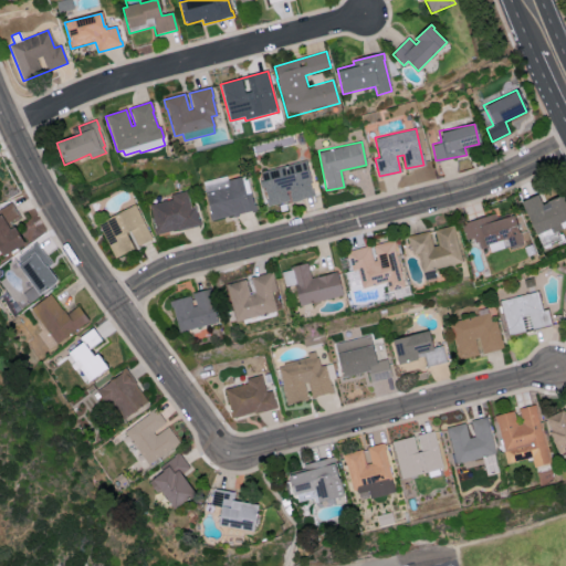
[(266,206),(290,200),(313,196),(305,160),(259,171),(266,206)]
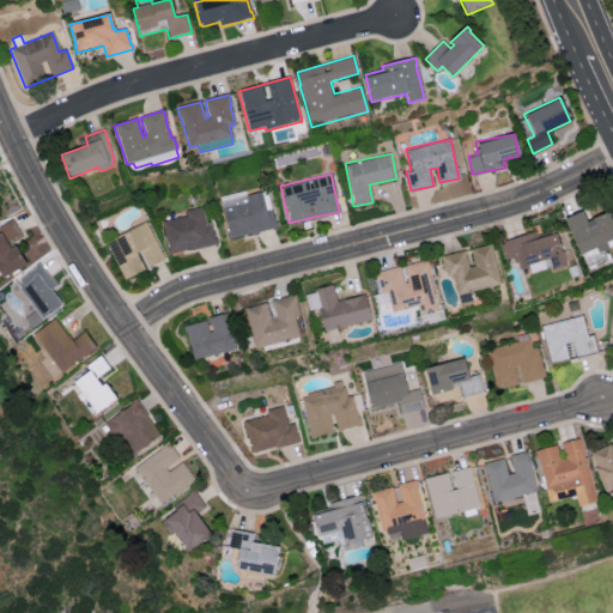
[(228,237),(275,228),(272,207),(266,208),(262,190),(244,194),(244,190),(219,195),(228,237)]
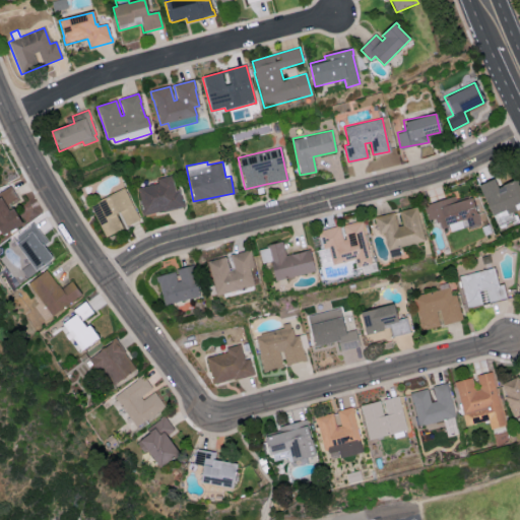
[(138,186),(142,213),(184,208),(181,188),(175,189),(173,175),(157,177),(157,183),(138,186)]
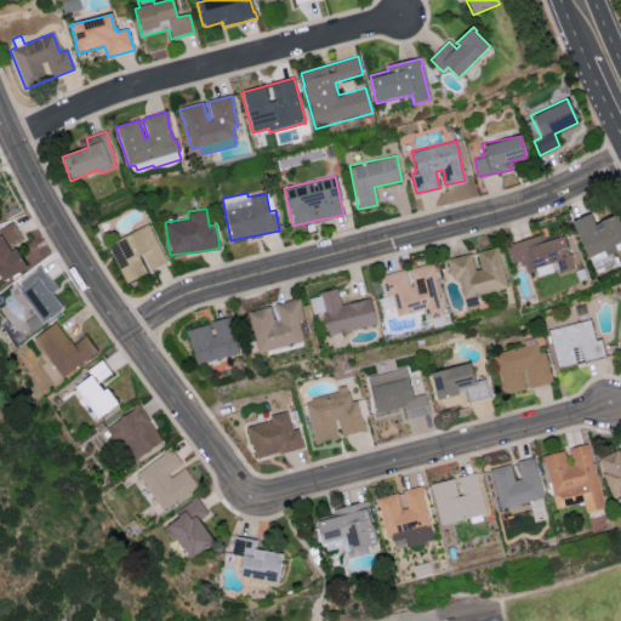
[(571,221),(587,257),(605,250),(607,255),(617,250),(615,244),(620,240),(620,216),(619,212),(593,223),(588,212),(571,221)]
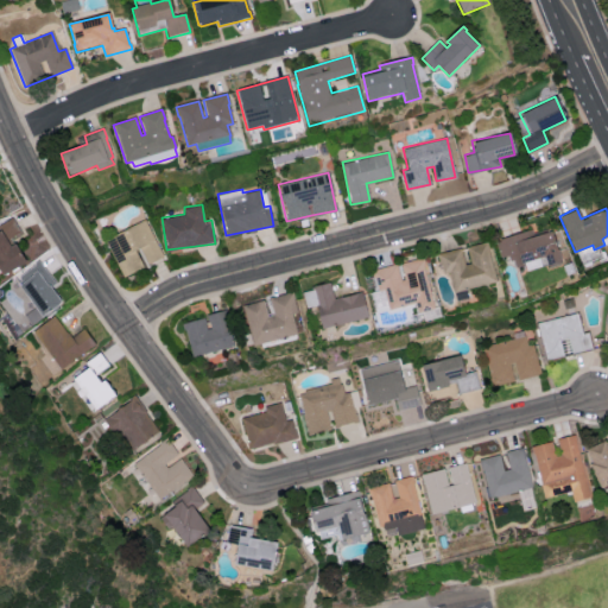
[(0,276),(1,278),(25,266),(10,236),(20,232),(13,216),(0,222),(0,226),(1,229),(0,229),(0,276)]
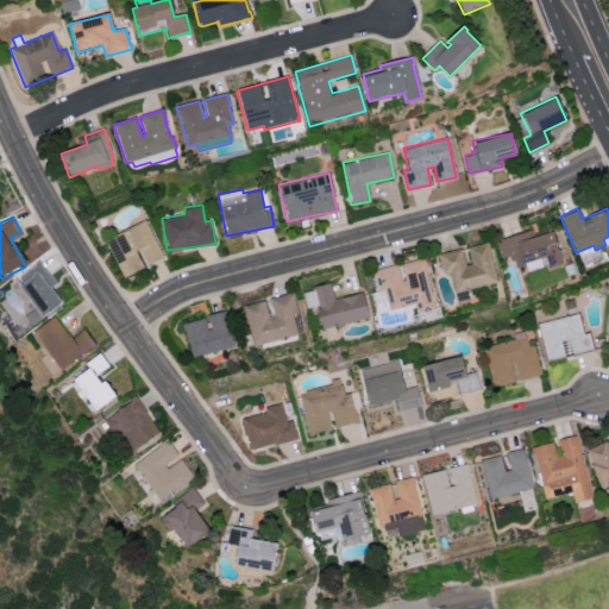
[(163,257),(146,220),(106,238),(123,276),(145,267),(145,264),(163,257)]
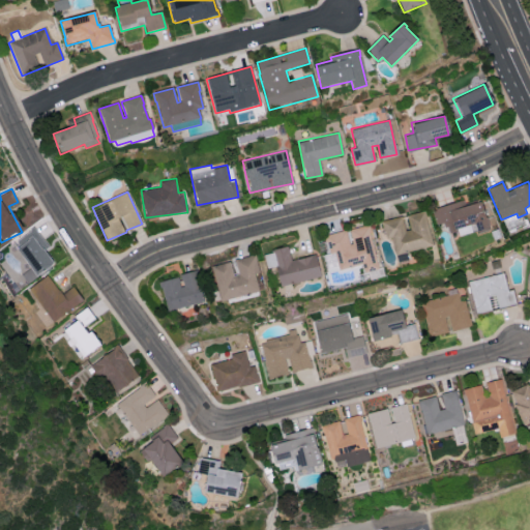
[(433,208),(438,225),(446,223),(448,231),(473,224),(476,232),(489,228),(479,200),(465,205),(463,199),(433,208)]
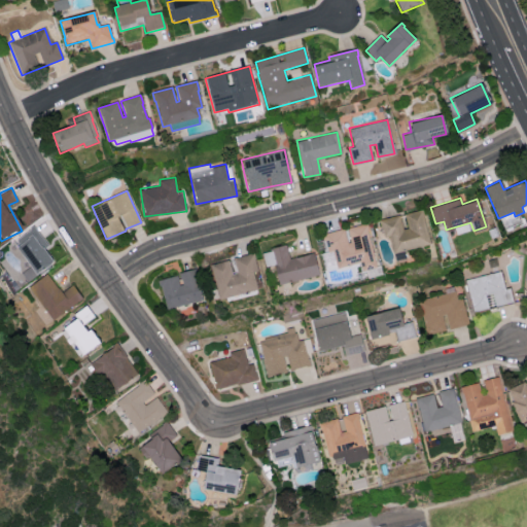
[(429,244),(421,209),(400,213),(401,214),(379,218),(383,237),(389,236),(392,252),(429,244)]
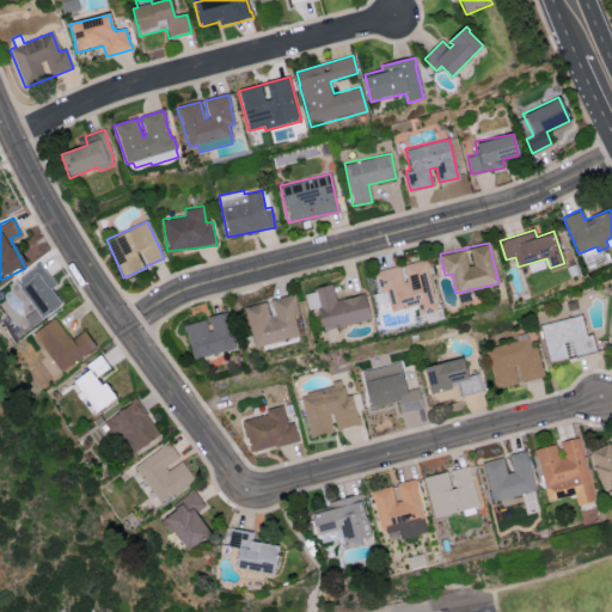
[(436,310),(426,258),(401,264),(401,265),(372,270),(380,308),(390,307),(390,310),(416,304),(418,313),(436,310)]
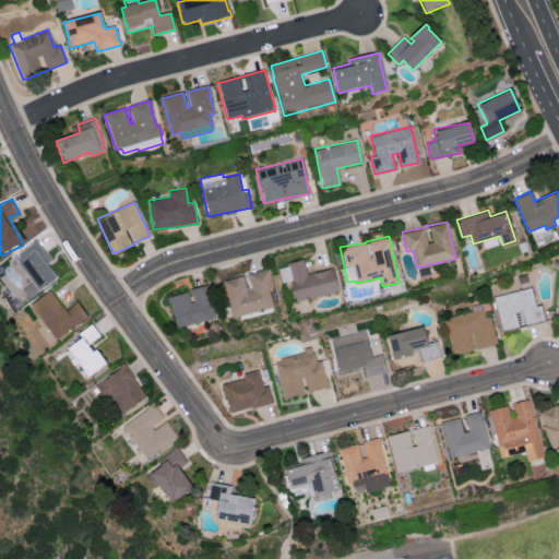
[(14,254),(35,289),(55,277),(46,263),(49,262),(38,240),(14,254)]
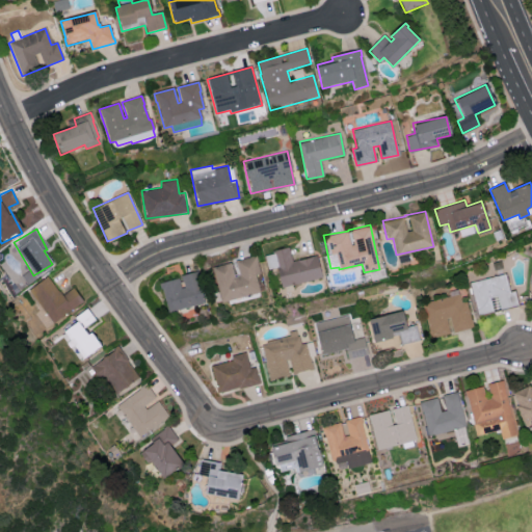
[(321,277),(316,256),(291,261),(289,247),(264,254),(268,268),(275,266),(280,287),(321,277)]
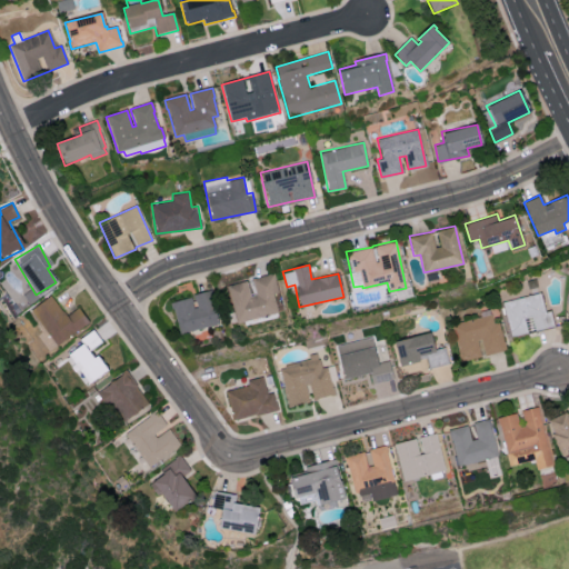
[(251,278),(255,293),(250,295),(247,280),(228,285),(236,322),(278,312),(273,293),(278,292),(273,272),(251,278)]
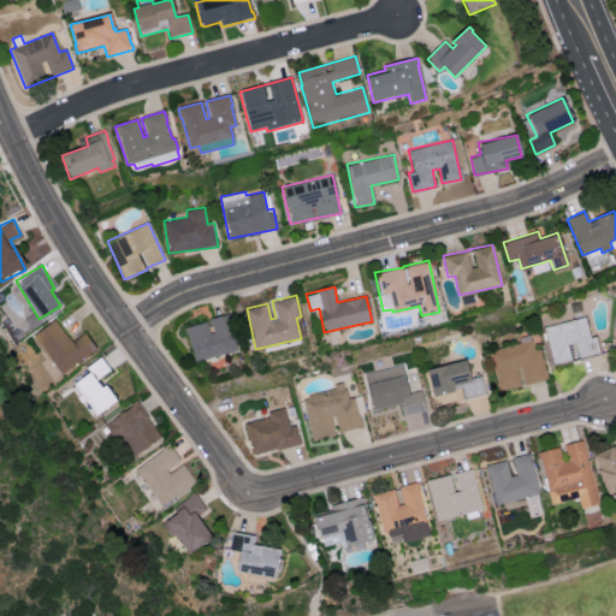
[(238,350),(230,313),(208,318),(208,321),(185,326),(194,361),(238,350)]
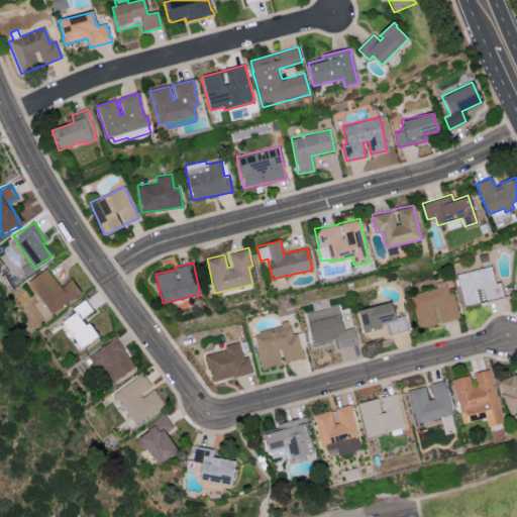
[(457,273),(464,306),(480,302),(477,290),(484,288),(487,300),(504,296),(500,282),(495,283),(491,266),(457,273)]
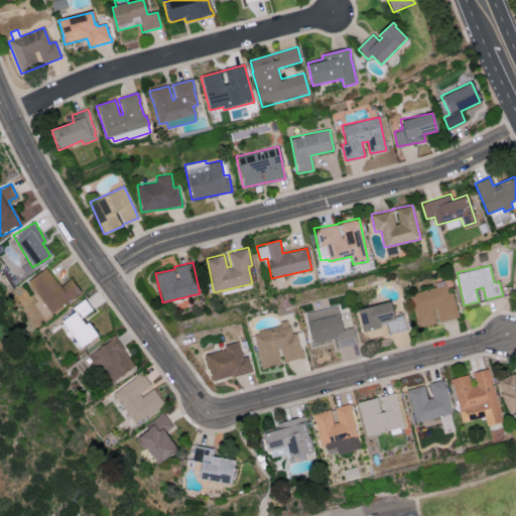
[(80,290),(70,278),(60,285),(44,266),(21,285),(32,299),(37,295),(52,313),(80,290)]
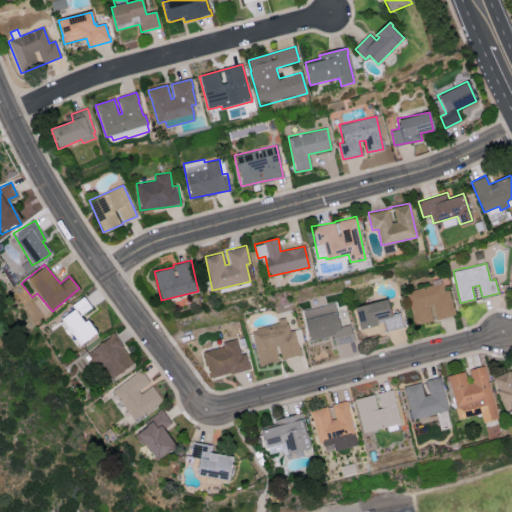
[(406,290),(414,325),(434,320),(455,314),(449,289),(443,290),(441,281),(406,290)]
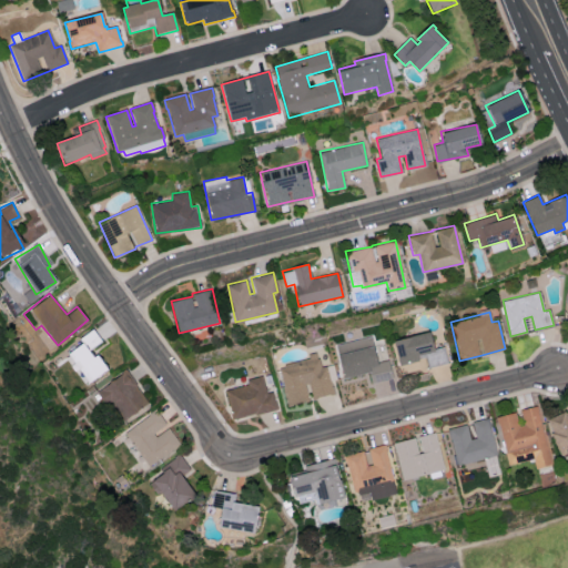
[(104,371),(90,350),(101,342),(92,328),(80,337),(83,342),(67,353),(87,382),(104,371)]
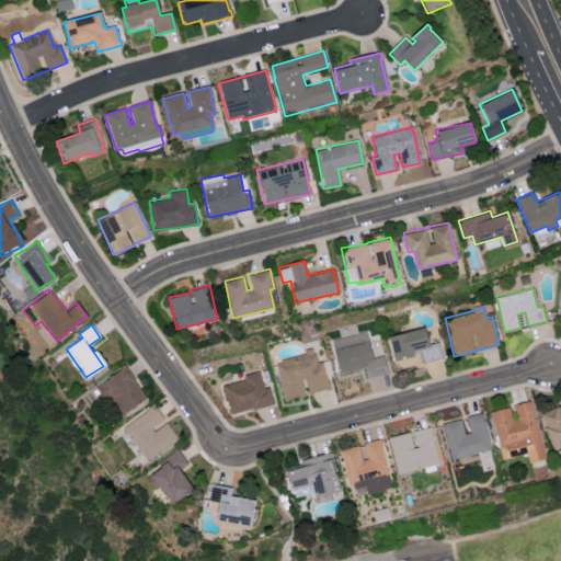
[(388,335),(392,358),(421,352),(423,362),(443,358),(439,342),(427,344),(424,328),(388,335)]
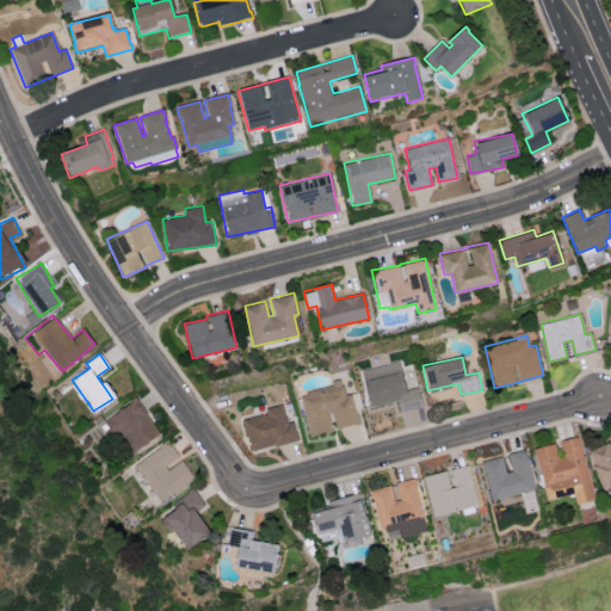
[(421,407),(418,387),(403,389),(399,362),(360,369),(366,406),(396,401),(397,412),(421,407)]
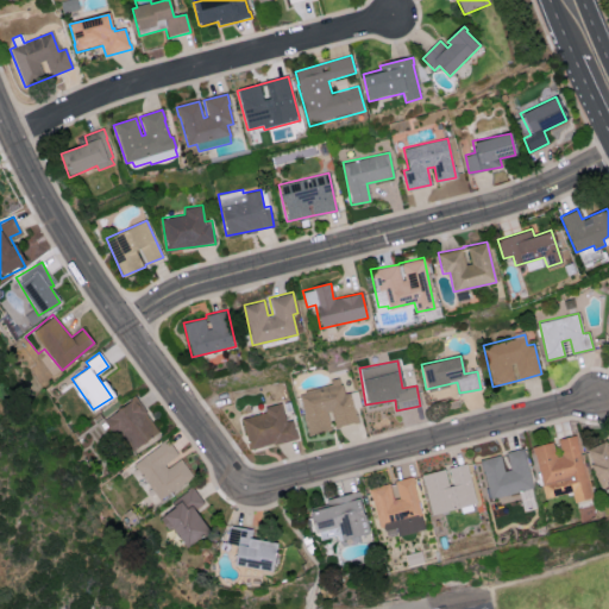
[(308,434),(332,428),(332,427),(357,421),(350,391),(343,393),(340,382),(299,390),(308,434)]
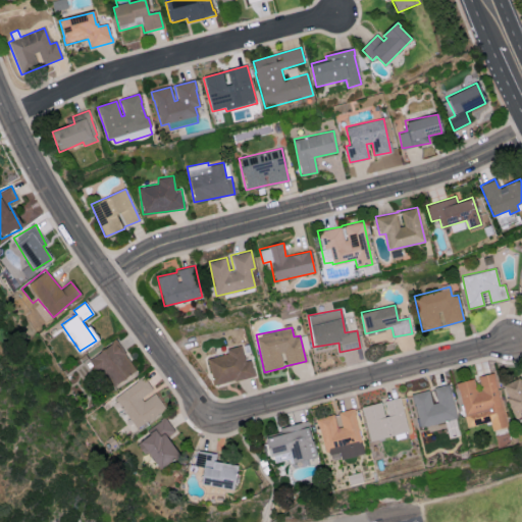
[(89,358),(110,387),(137,369),(115,340),(89,358)]
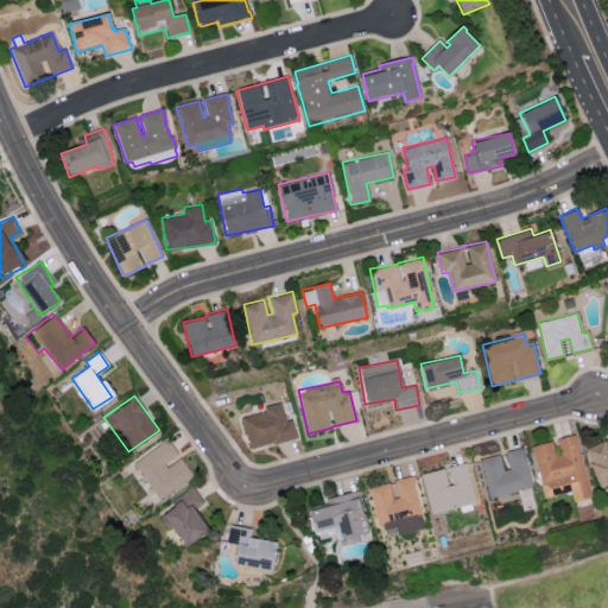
[(241,417),(248,449),(296,437),(291,418),(286,420),(282,401),(264,406),(265,411),(241,417)]
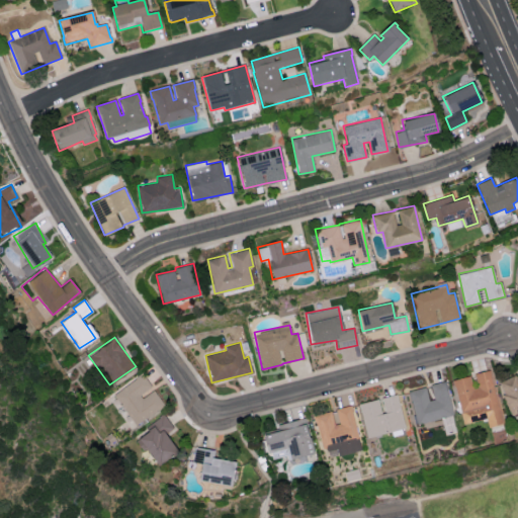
[(462,424),(486,419),(488,427),(502,424),(490,369),(472,373),(472,375),(452,379),(462,424)]
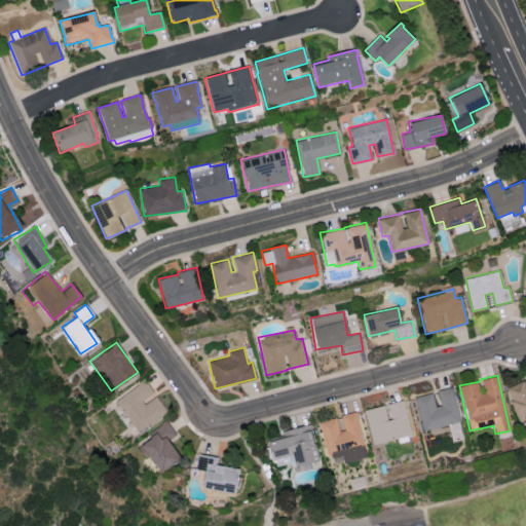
[(115,399),(137,431),(166,412),(155,395),(145,379),(115,399)]
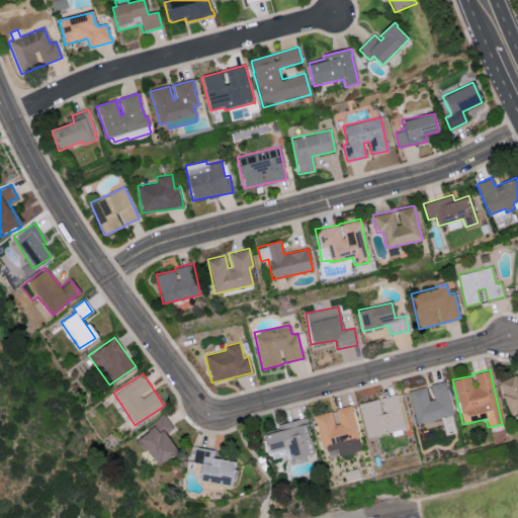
[(517,380),(516,374),(498,381),(512,417),(517,414),(517,380)]
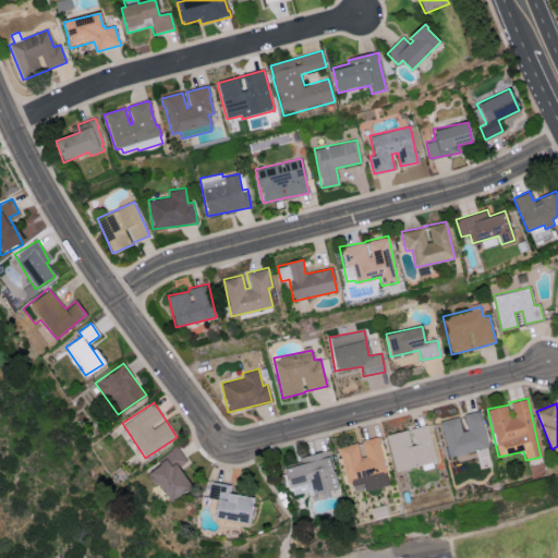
[(458,416),(440,421),(449,456),(488,446),(480,410),(464,413),(469,429),(462,431),(458,416)]
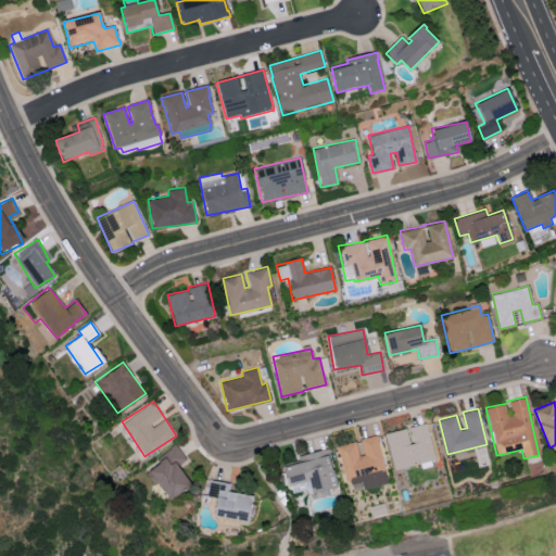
[(407,428),(386,433),(393,469),(434,459),(426,422),(407,427),(407,428)]
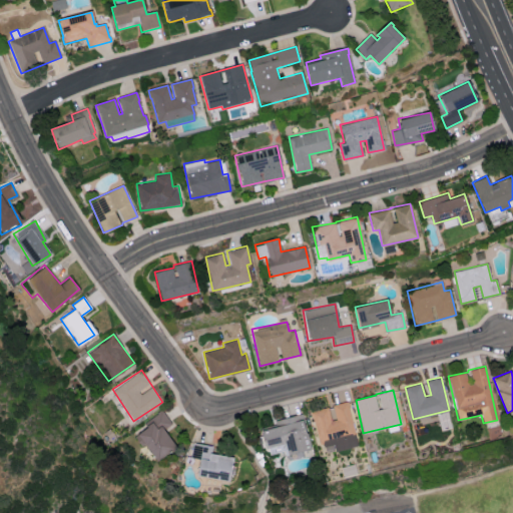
[(358,446),(348,401),(330,405),(331,407),(311,411),(321,454),(358,446)]
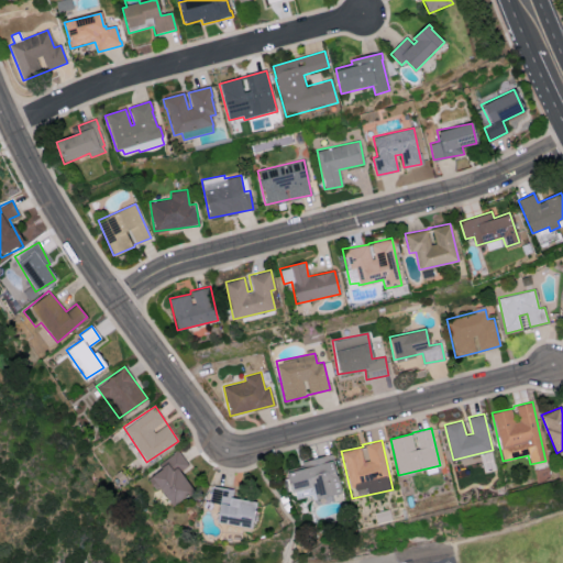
[(482,463),(483,472),(495,471),(493,452),(481,453),(482,463)]
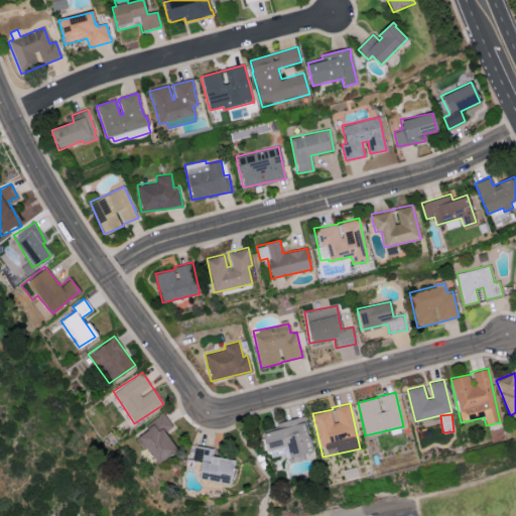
[(262,432),(267,452),(284,446),(287,458),(312,450),(303,415),(276,422),(278,428),(262,432)]
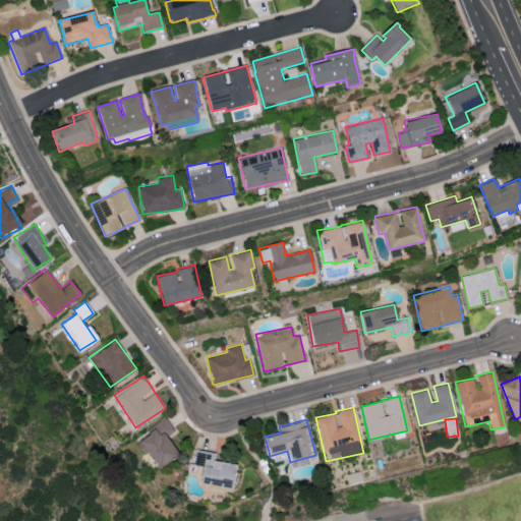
[(155,468),(177,456),(166,435),(173,431),(168,420),(137,436),(155,468)]
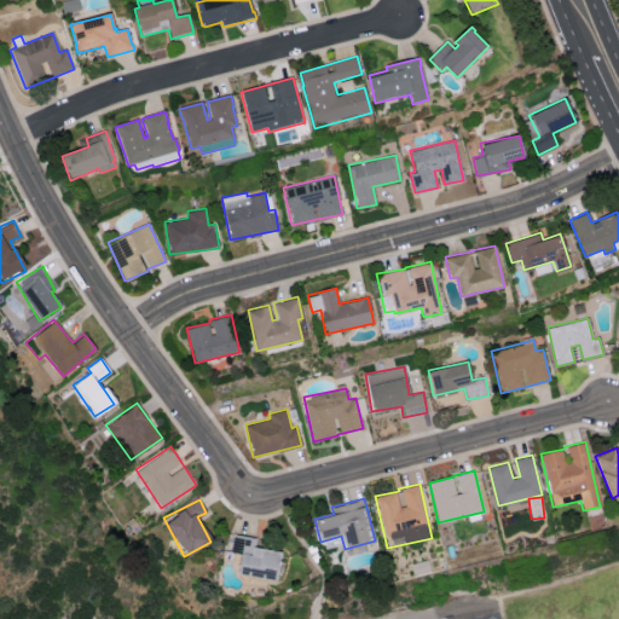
[(279,551),(254,548),(256,538),(232,534),(230,551),(241,553),(237,573),(276,578),(279,551)]
